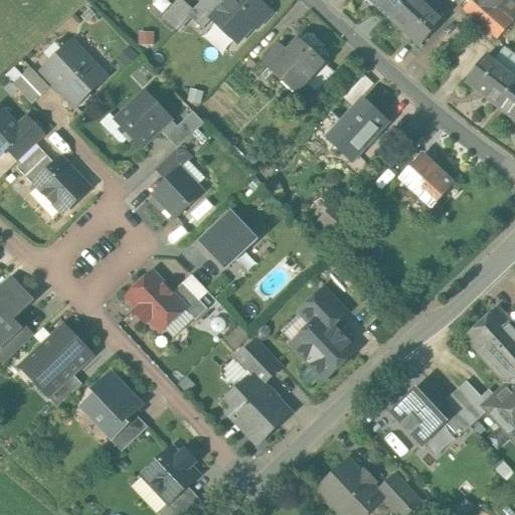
[(181,0),(179,0),(163,18),(175,30),(193,10),(181,0)]
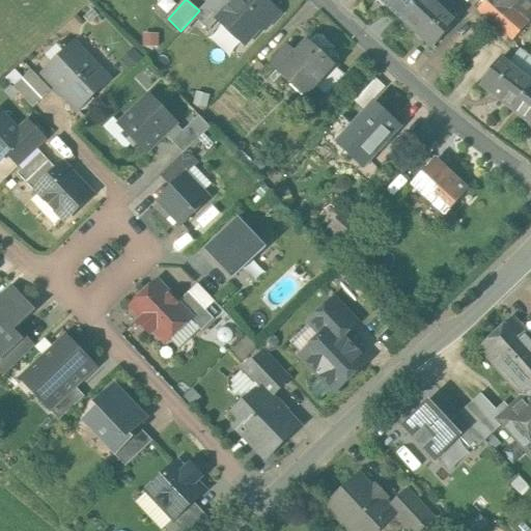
[(276,11),(263,0),(234,0),(221,16),(233,27),(229,31),(245,46),(276,11)]
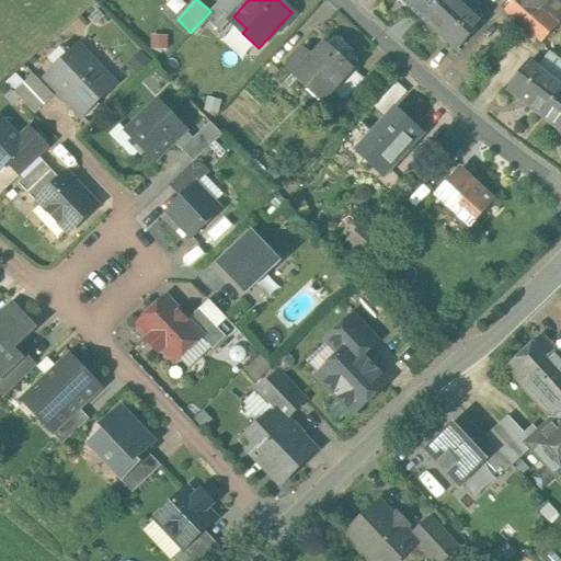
[(443,0),(404,0),(425,20),(443,0)]
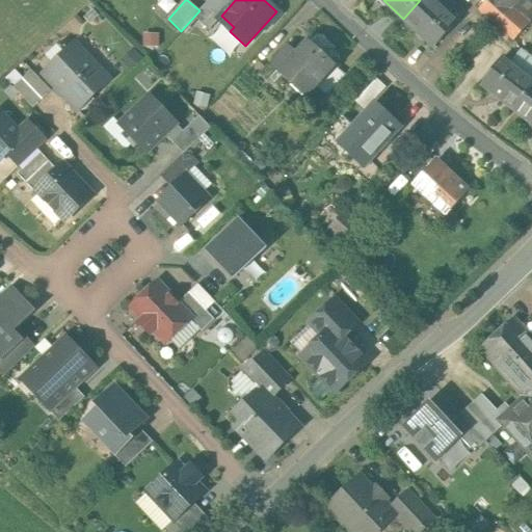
[(433,0),(420,0),(403,19),(433,47),(456,22),(433,0)]
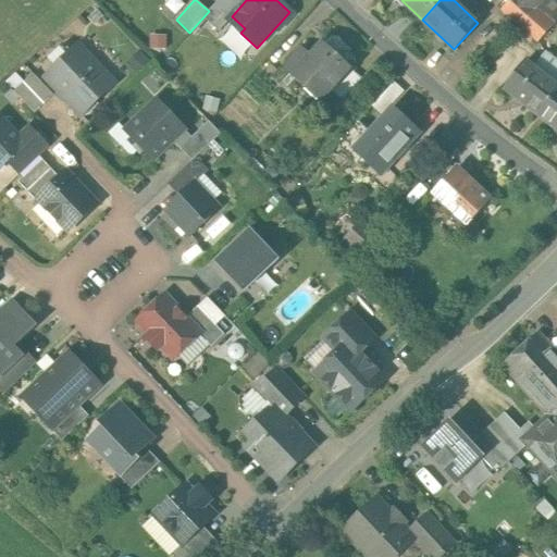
[(524,0),(509,0),(502,9),(520,25),(535,9),(524,0)]
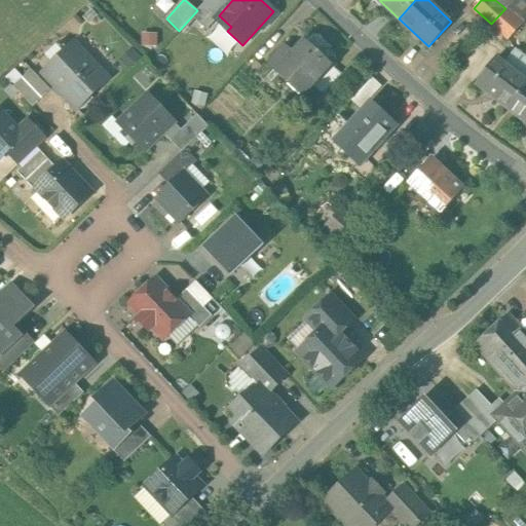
[(513,0),(495,0),(505,8),(513,0)]
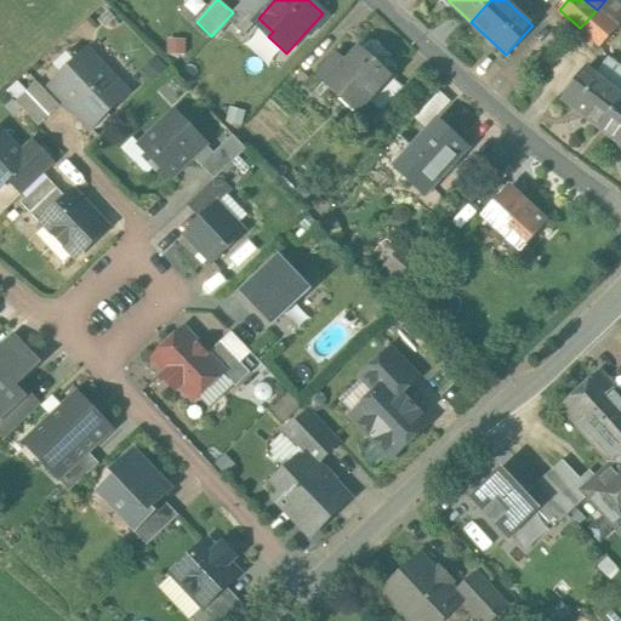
[(597,10),(580,28),(600,46),(616,29),(597,10)]
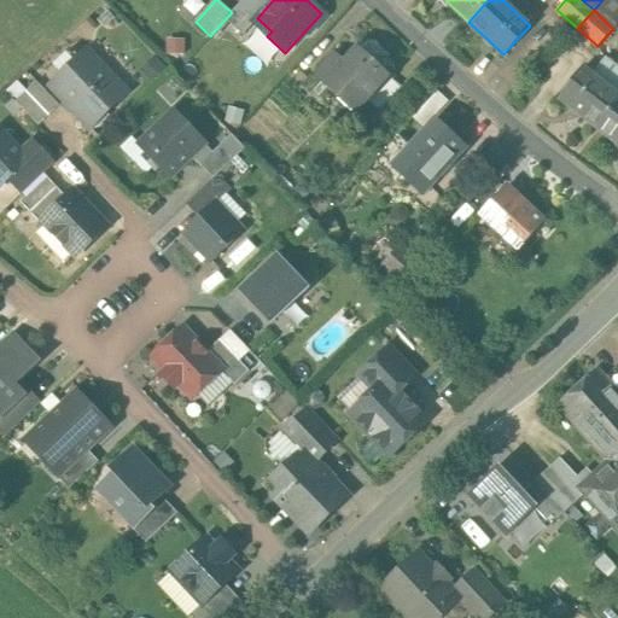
[(232,12),(210,36),(225,48),(245,25),(232,12)]
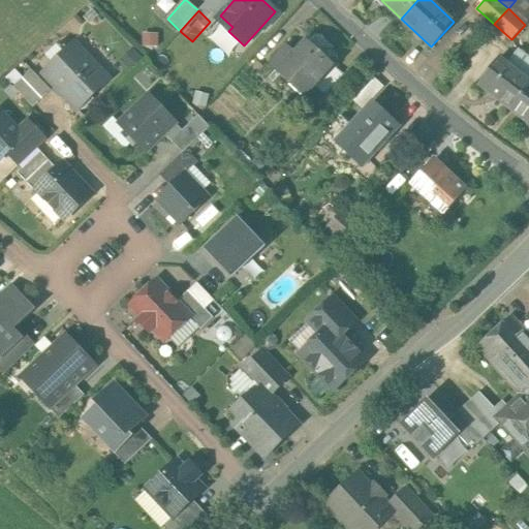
[(307,40),(296,54),(287,47),(270,65),(304,97),(314,86),(333,65),(334,65),(307,40)]
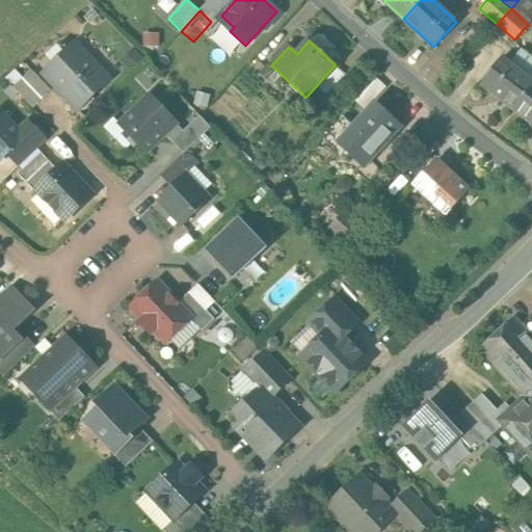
[(76,46),(70,52),(67,49),(62,49),(57,53),(57,58),(60,60),(45,76),(77,110),(109,80),(76,46)]
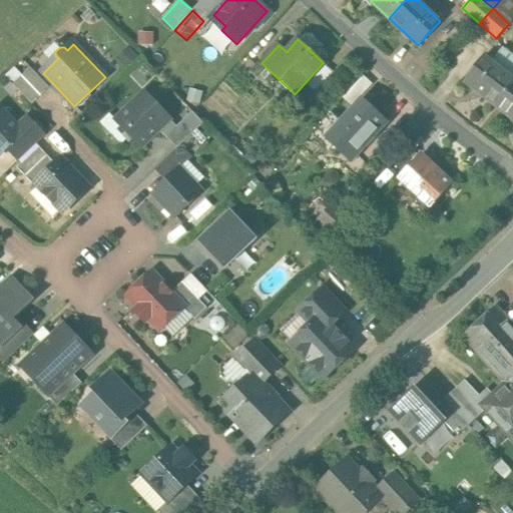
[(512,56),(502,48),(492,60),(485,55),(465,83),(497,107),(512,85),(512,56)]
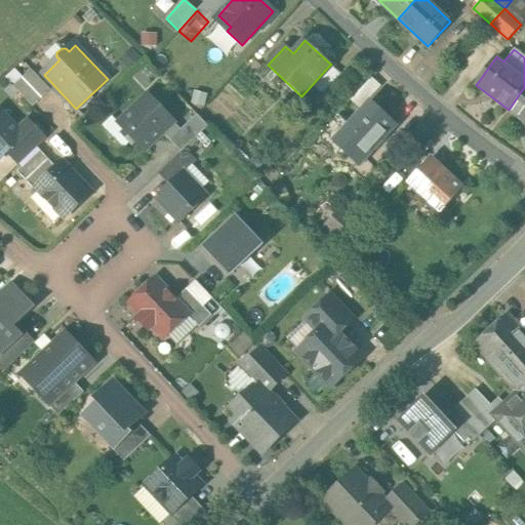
[(330,65),(312,85),(323,94),(341,75),(330,65)]
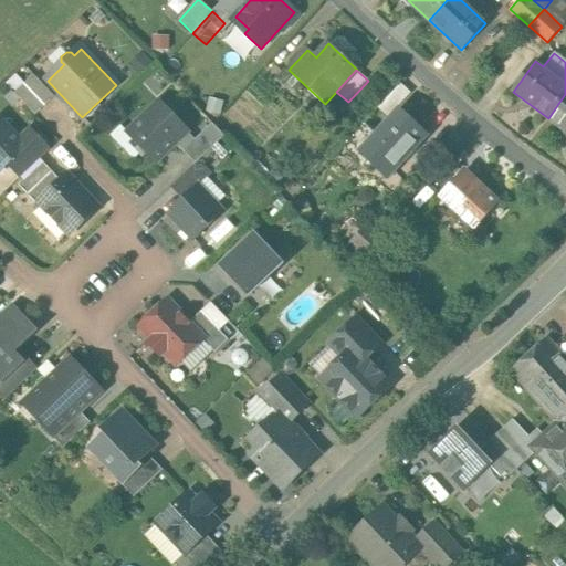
[(33,75),(14,94),(35,116),(55,97),(33,75)]
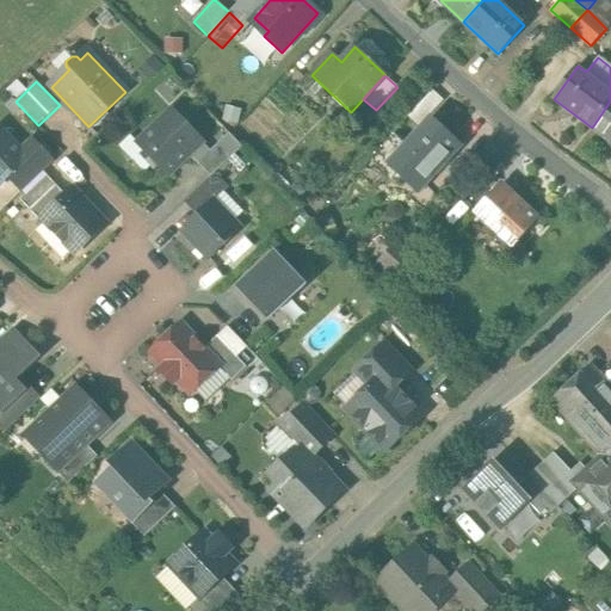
[(610,102),(592,128),(610,141),(610,102)]
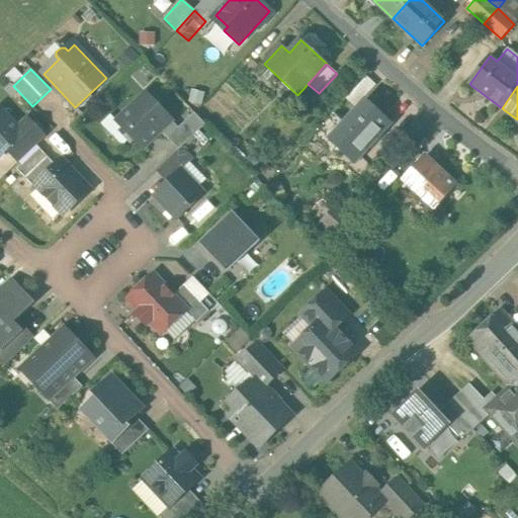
[(178,128),(146,95),(117,122),(122,127),(118,132),(131,145),(135,141),(143,149),(161,132),(168,139),(178,128)]
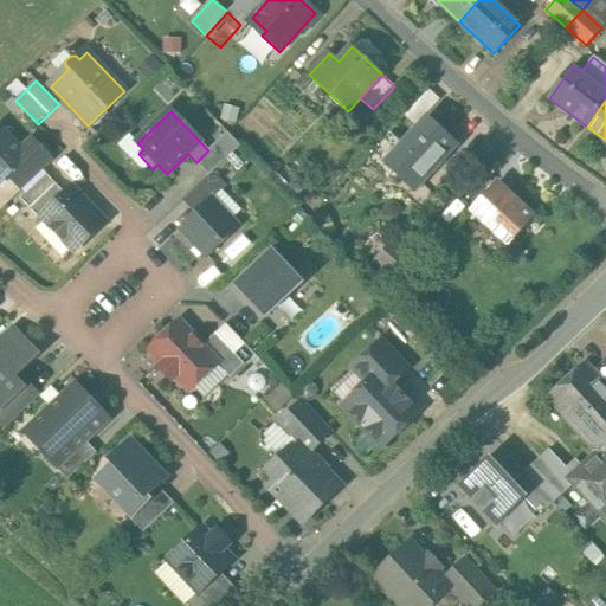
[(403,146),(385,165),(413,191),(457,143),(429,118),(403,146)]
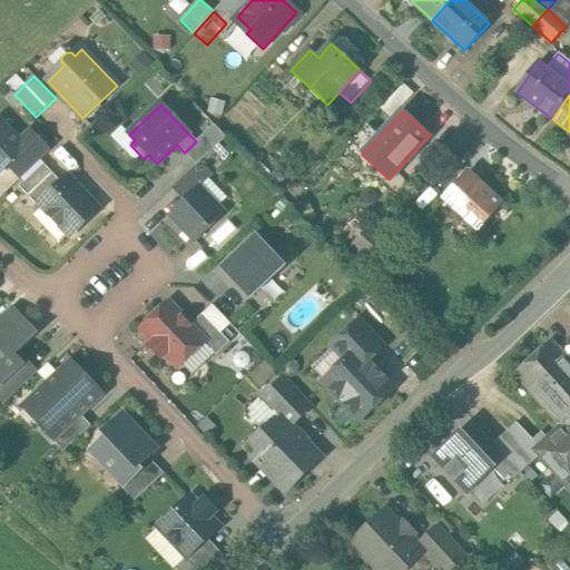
[(19,141),(0,120),(0,172),(1,173),(8,166),(8,165),(37,137),(30,130),(19,141)]
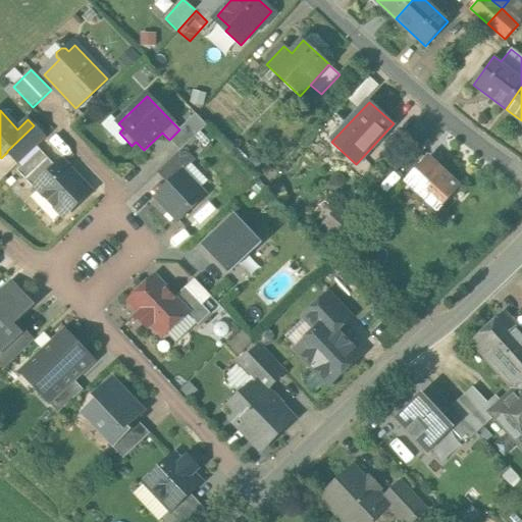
[(179,129),(169,140),(180,152),(185,148),(207,126),(196,114),(179,129)]
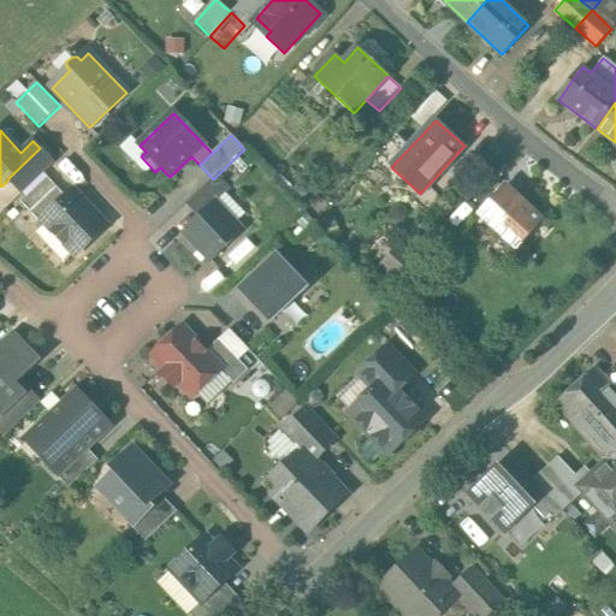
[(397,136),(379,157),(391,167),(409,148),(397,136)]
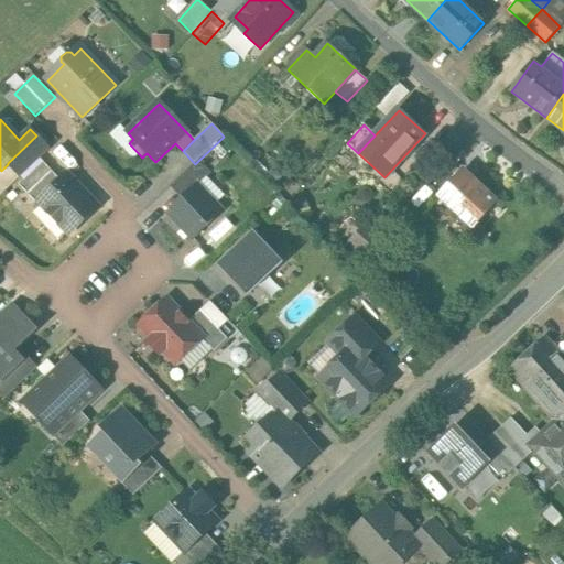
[(36,136),(8,163),(8,164),(21,177),(50,150),(36,136)]
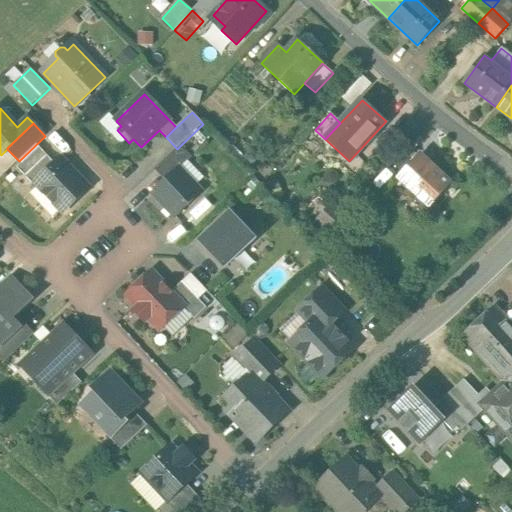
[(177,149),(155,170),(166,182),(179,169),(192,157),(181,145),(177,149)]
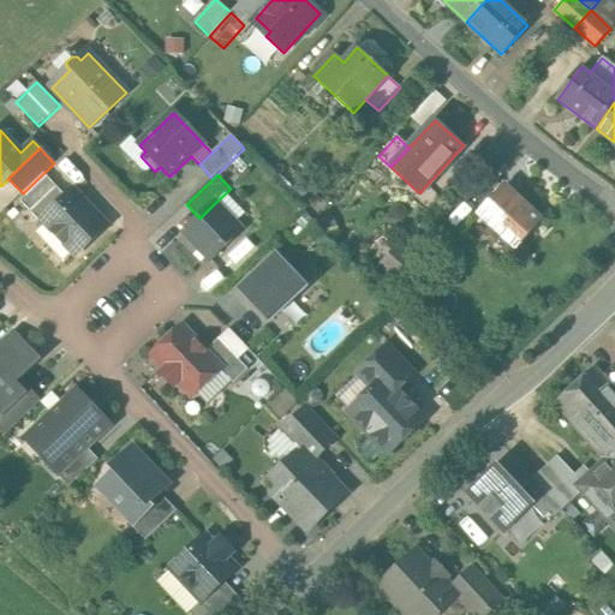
[(47,177),(21,202),(41,222),(42,220),(43,220),(66,198),(47,177)]
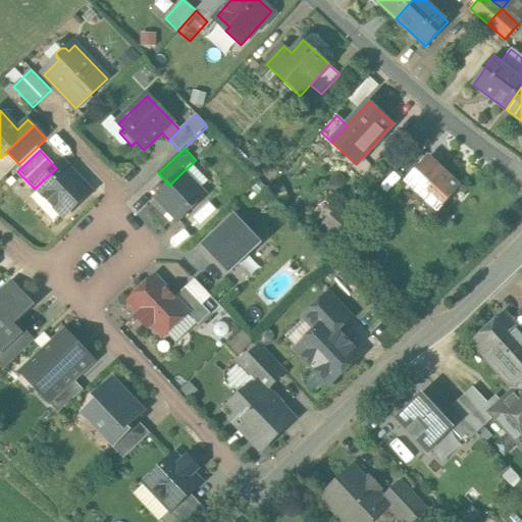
[(461,187),(429,157),(416,171),(420,175),(410,187),(437,213),(461,187)]
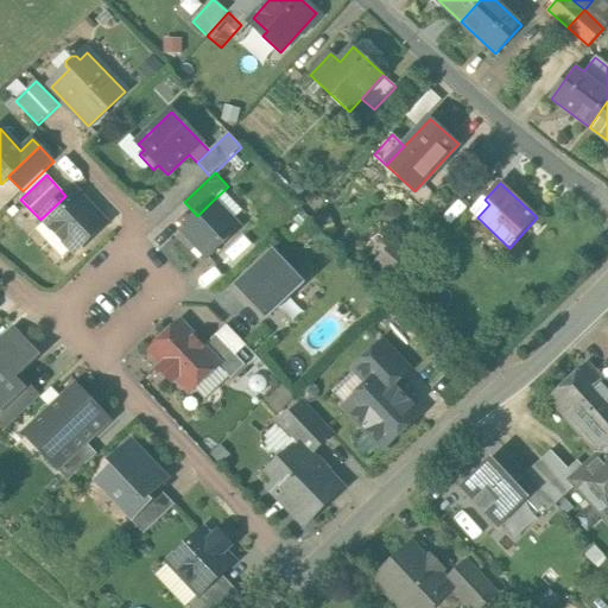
[(106,225),(73,189),(65,196),(43,217),(75,253),(106,225)]
